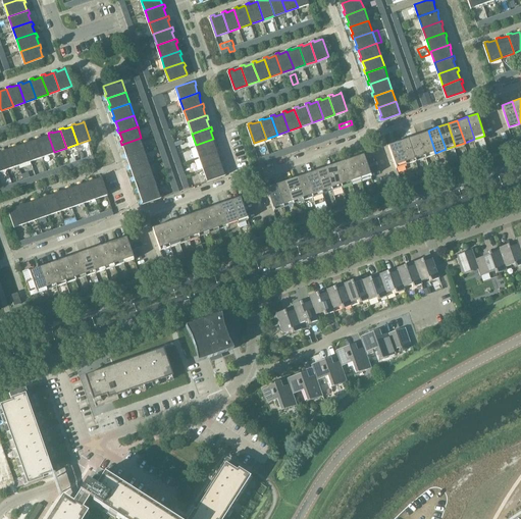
[(428,131),(418,134),(426,156),(435,153),(428,131)]
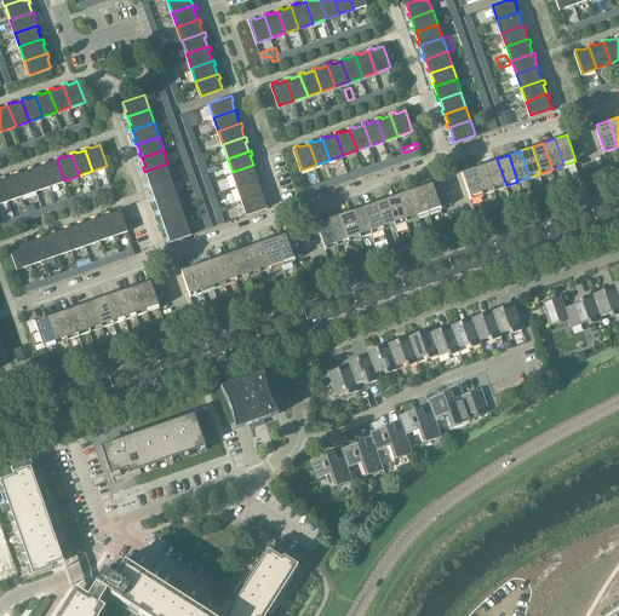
[(497,159),(486,162),(494,189),(506,185),(497,159)]
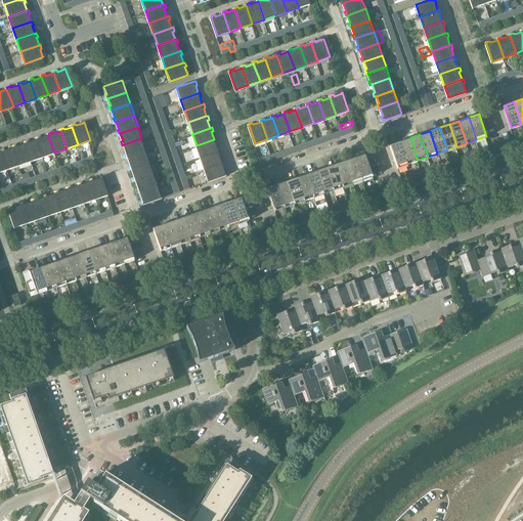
[(54,153),(48,135),(41,137),(40,136),(37,137),(37,138),(43,157),(54,153)]
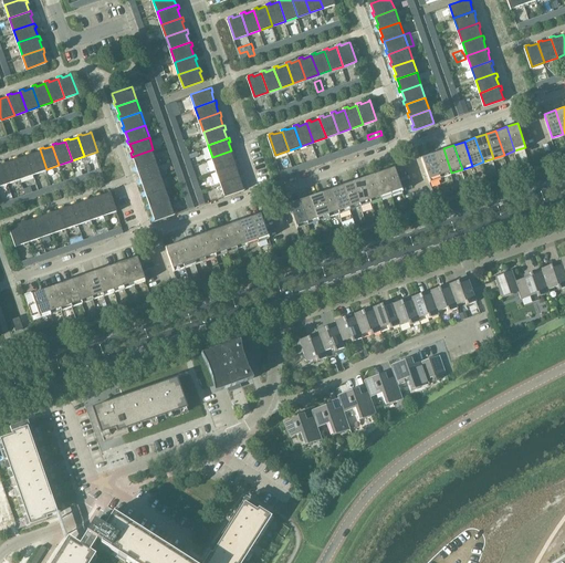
[(441,176),(451,173),(443,148),(432,153),(441,176)]
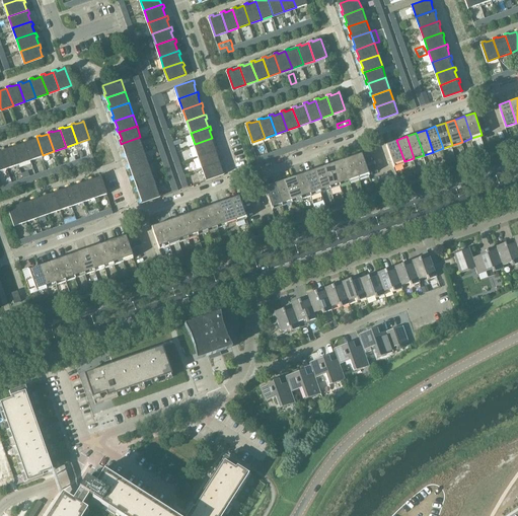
[(43,155),(37,137),(29,140),(28,138),(24,140),(25,141),(31,159),(43,155)]
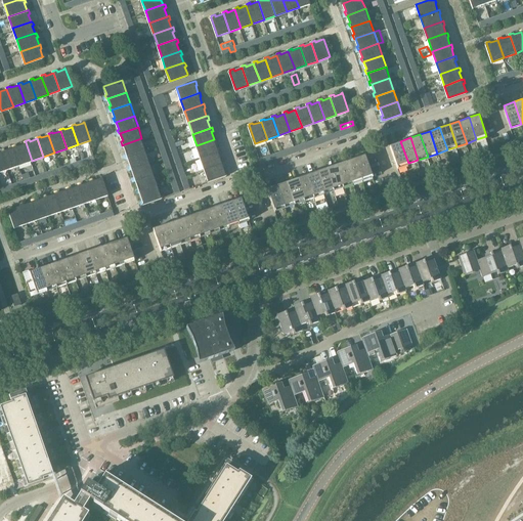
[(128,156),(128,157),(145,150),(141,138),(124,144),(127,153),(125,153),(126,157),(128,156)]
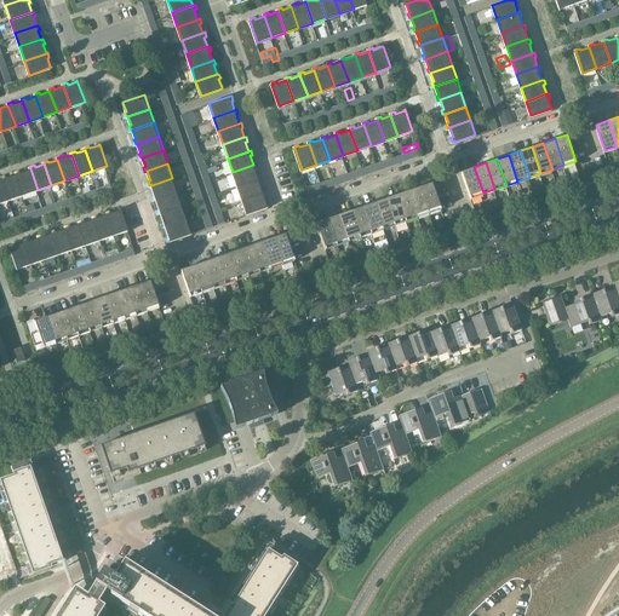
[(253,165),(233,172),(238,185),(258,178),(254,170),(257,168),(256,163),(253,165)]
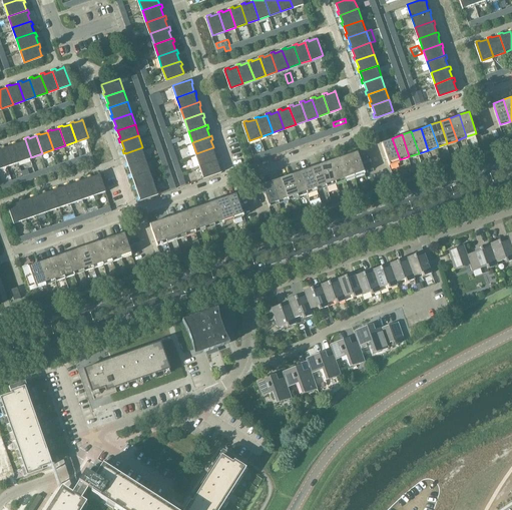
[(400,159),(392,138),(383,141),(390,163),(400,159)]
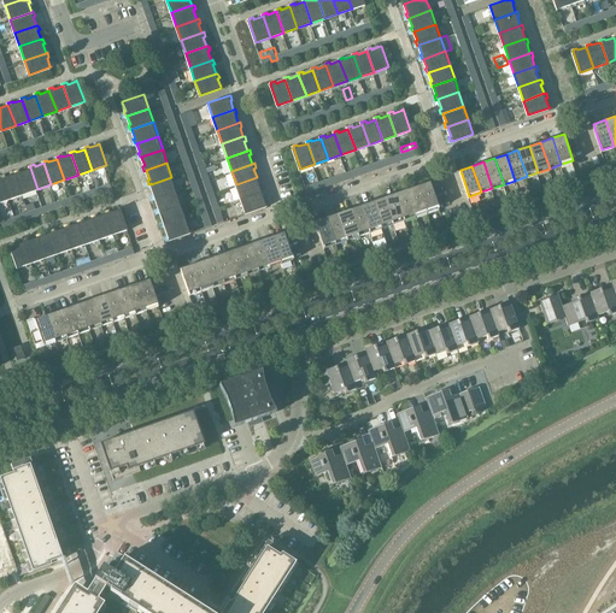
[(37,189),(30,168),(21,171),(21,169),(16,171),(17,172),(16,172),(23,194),(37,189)]
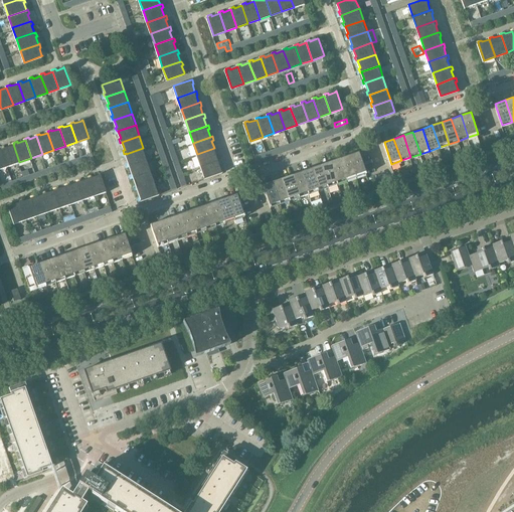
[(19,162),(13,144),(6,147),(5,145),(2,147),(2,148),(8,166),(19,162)]
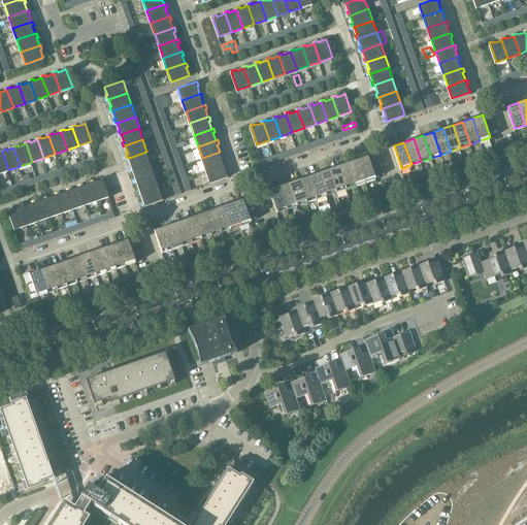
[(2,152),(0,153),(0,172),(8,170),(2,152)]
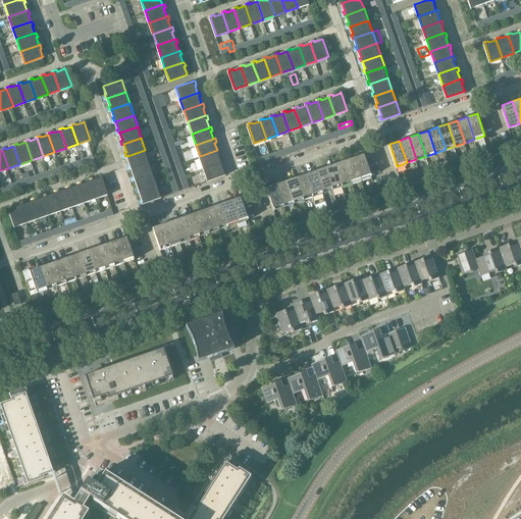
[(132,167),(149,161),(145,150),(127,156),(131,163),(128,164),(129,167),(132,167)]
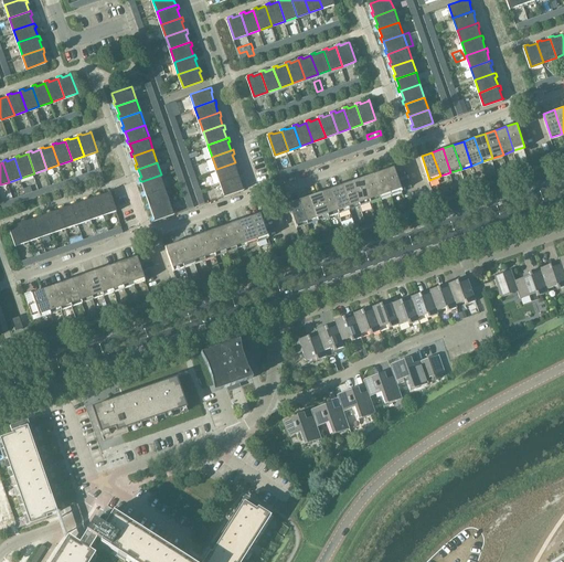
[(237,162),(235,162),(216,169),(221,182),(240,176),(236,167),(238,167),(237,162)]
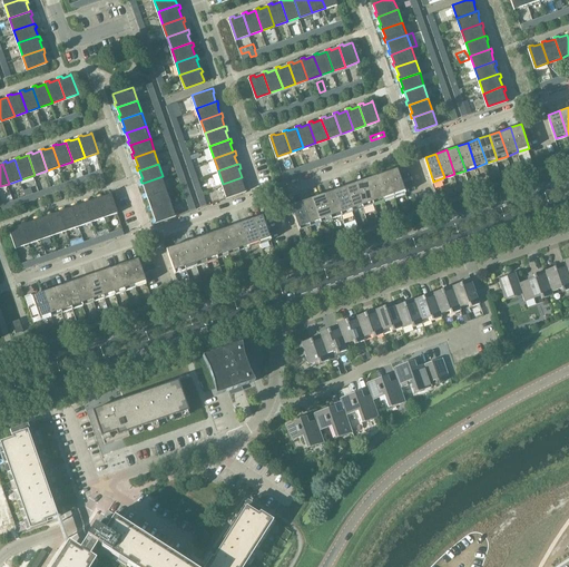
[(398,167),(386,170),(395,195),(406,191),(398,167)]
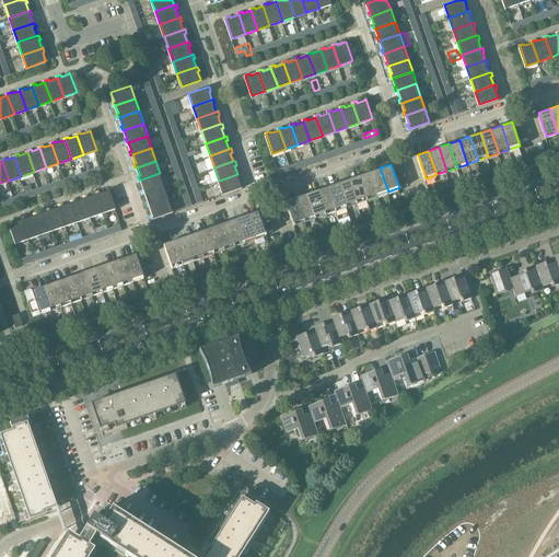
[(490,164),(482,167),(484,174),(492,171),(490,164)]
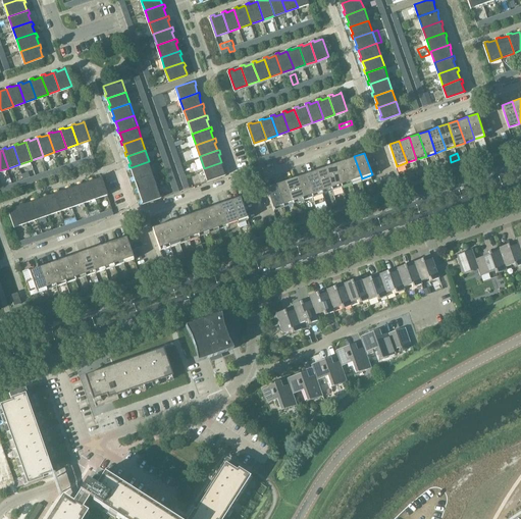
[(353,182),(362,178),(354,156),(345,159),(353,182)]
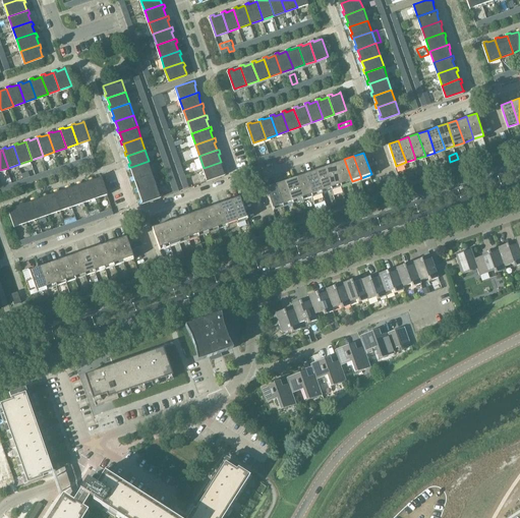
[(342,184),(352,181),(344,159),(335,163),(342,184)]
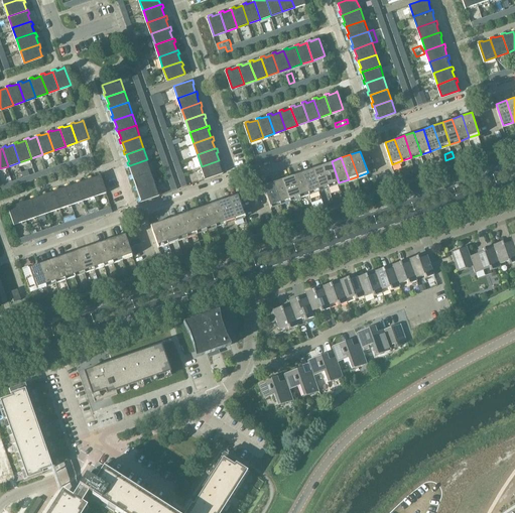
[(134,176),(151,170),(147,159),(130,165),(133,172),(131,173),(132,177),(134,176)]
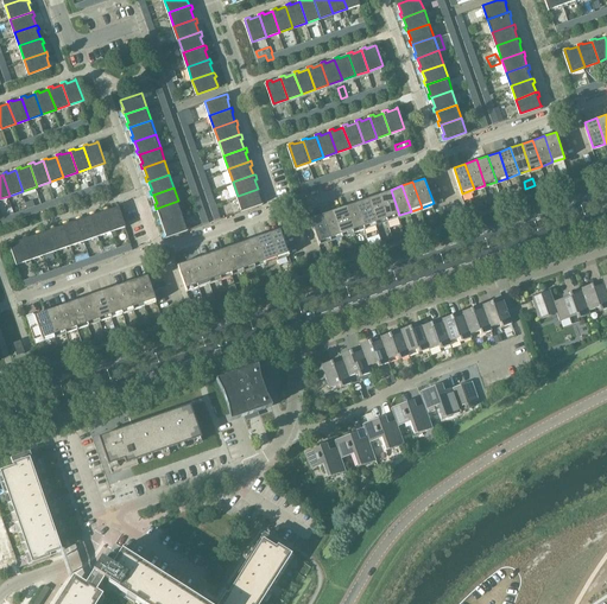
[(258,189),(238,196),(242,209),(263,202),(259,194),(261,192),(260,188),(258,189)]
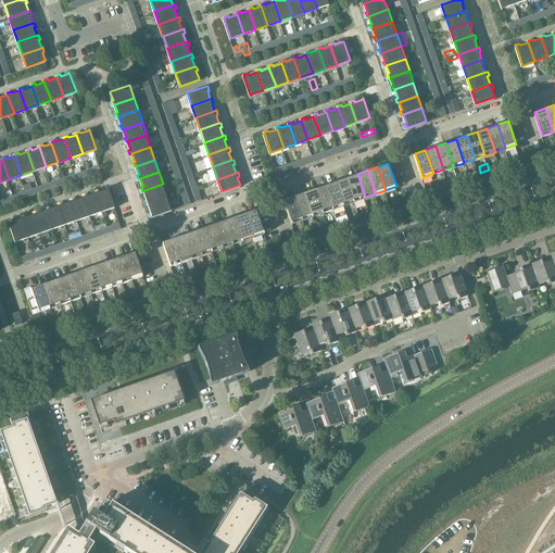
[(347,177),(355,201),(365,197),(357,174),(347,177)]
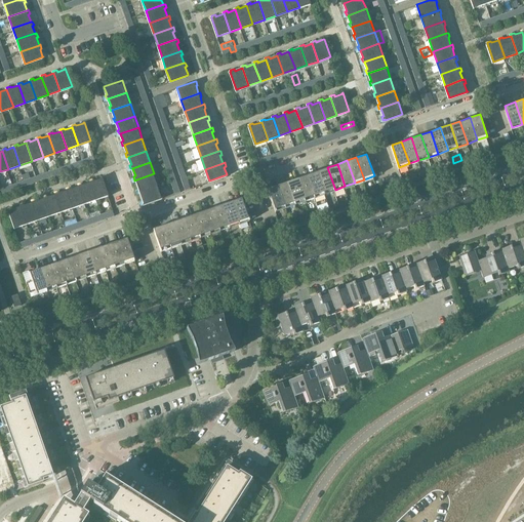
[(335,190),(327,167),(318,170),(325,193),(335,190)]
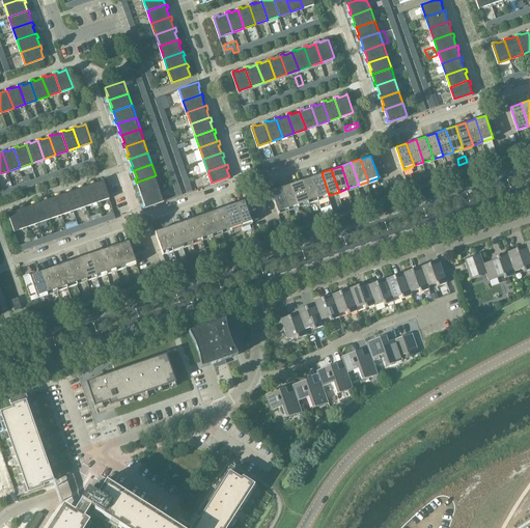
[(329,195),(322,172),(311,176),(319,198),(329,195)]
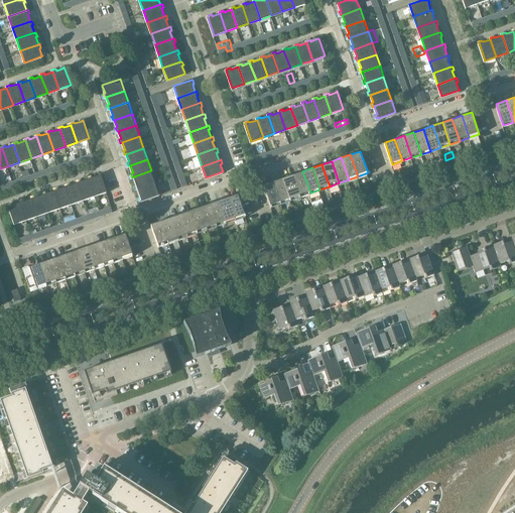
[(155,182),(151,170),(134,176),(137,184),(135,184),(136,188),(138,187),(138,188),(155,182)]
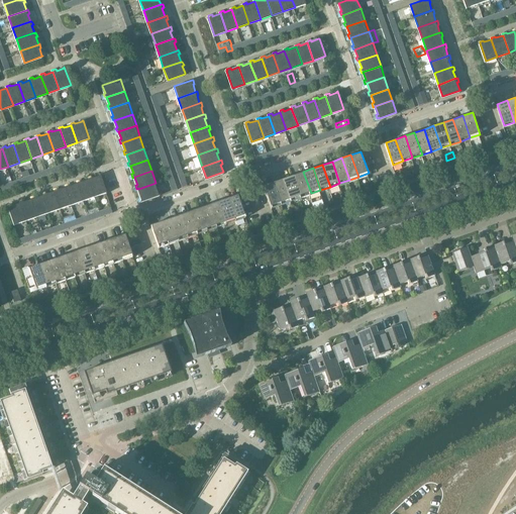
[(301,197),(311,193),(303,172),(294,175),(301,197)]
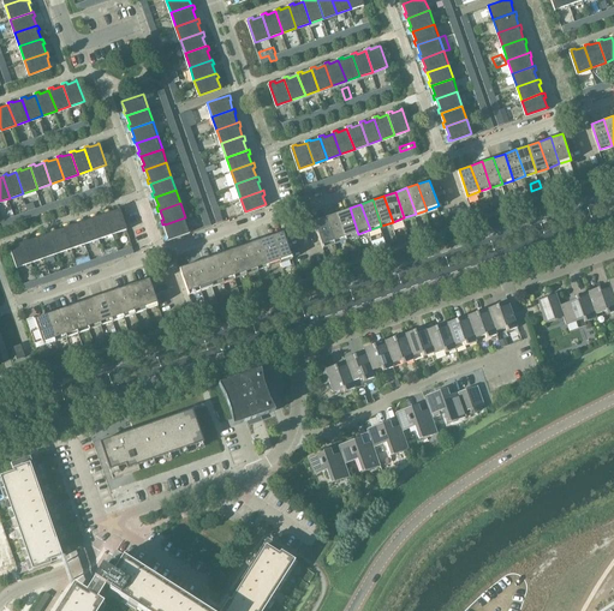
[(107,211),(106,211),(113,233),(127,228),(120,207),(119,207),(120,208),(111,210),(111,209),(106,210),(107,211)]
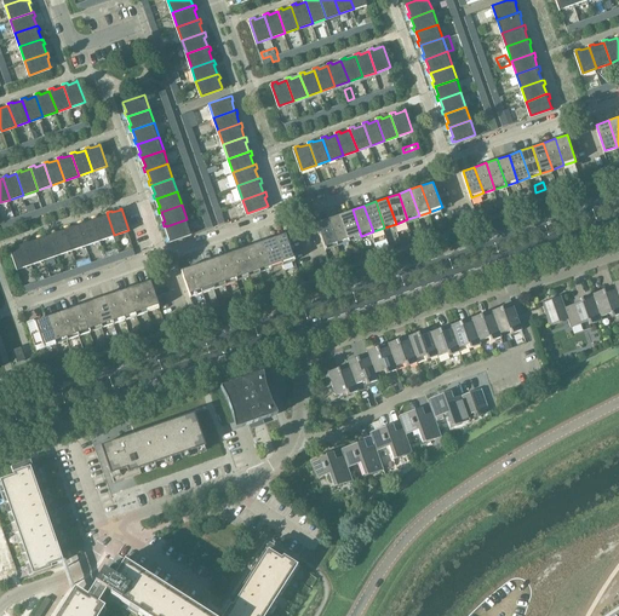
[(350,240),(361,236),(353,209),(340,213),(350,240)]
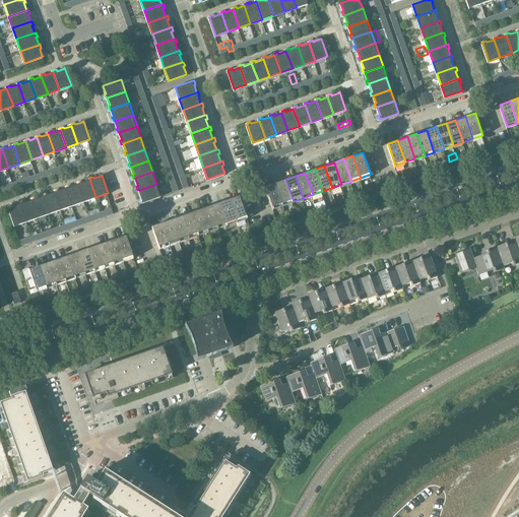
[(84,201),(95,197),(89,179),(82,182),(81,181),(78,182),(78,183),(84,201)]
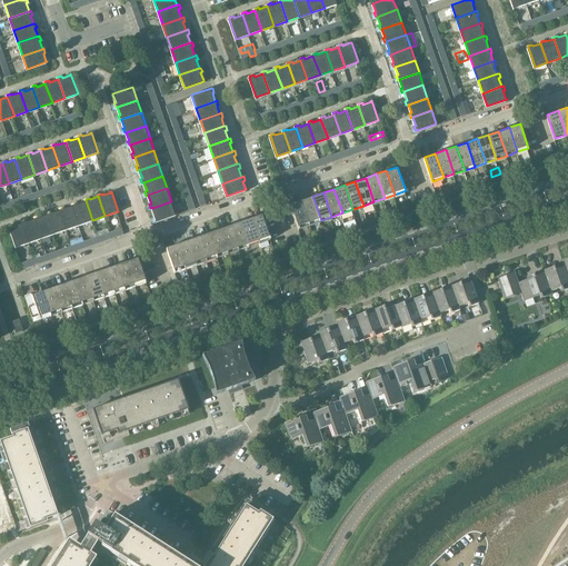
[(312,196),(302,199),(310,224),(321,220),(312,196)]
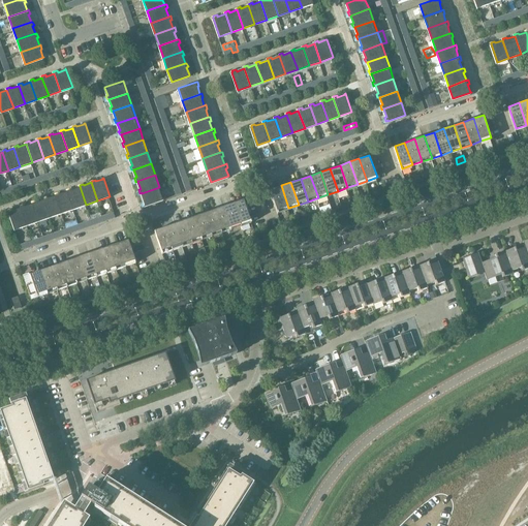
[(288,208),(281,185),(271,189),(278,212),(288,208)]
